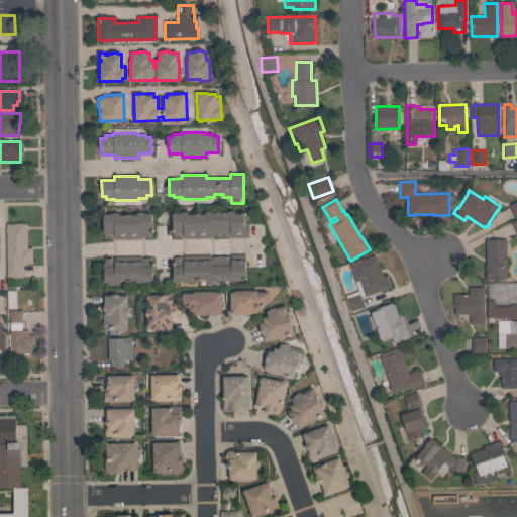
[(516,214),(513,217),(508,205),(516,200),(516,214)]
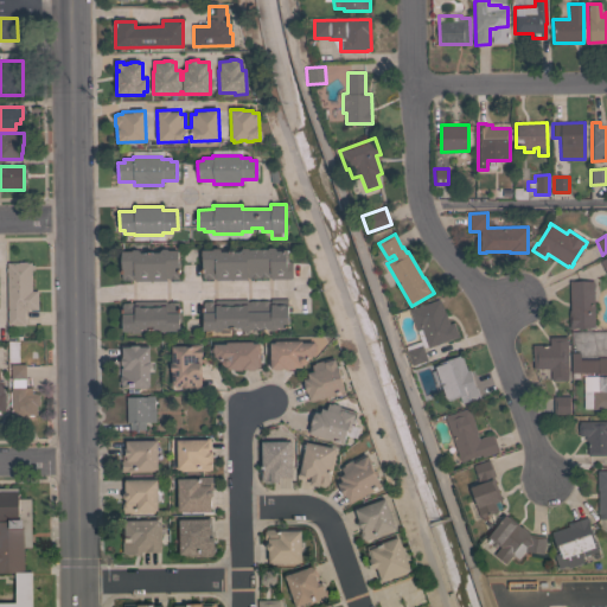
[(291,278),(291,279),(270,280),(270,278),(247,278),(247,280),(215,280),(215,278),(202,278),(202,250),(211,250),(212,248),(247,248),(248,250),(267,250),(269,247),(274,248),(275,249),(286,249),(286,254),(288,254),(288,261),(291,261),(291,262),(293,262),(292,278),(291,278)]
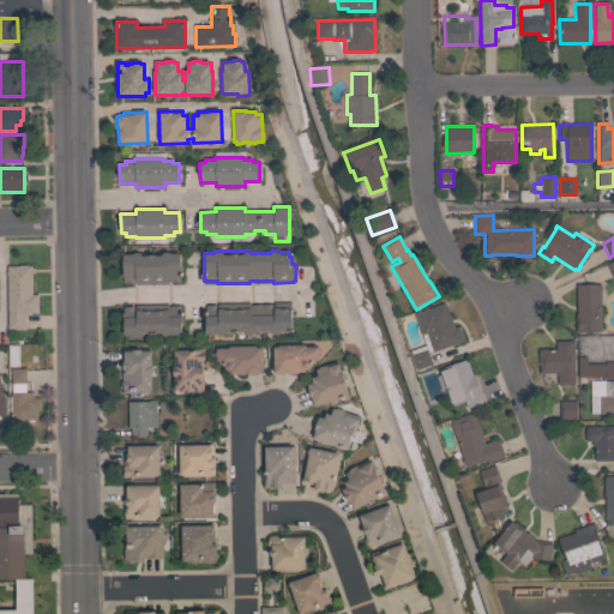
[(136,284),(136,282),(122,282),(122,254),(132,254),(134,253),(139,253),(140,253),(162,253),(164,252),(168,252),(169,253),(180,253),(180,263),(181,263),(182,271),(180,271),(181,282),(168,282),(168,284),(136,284)]
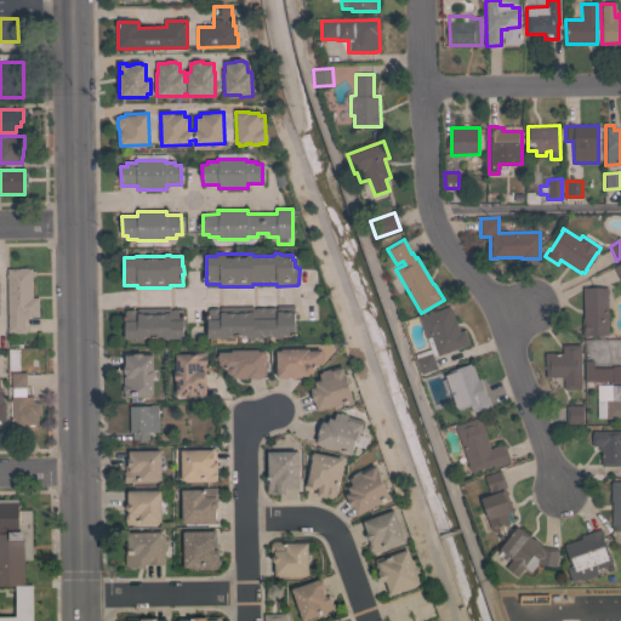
[(7,269),(32,269),(32,271),(34,271),(34,277),(32,277),(33,297),(38,297),(39,317),(26,317),(26,332),(9,332),(7,269)]
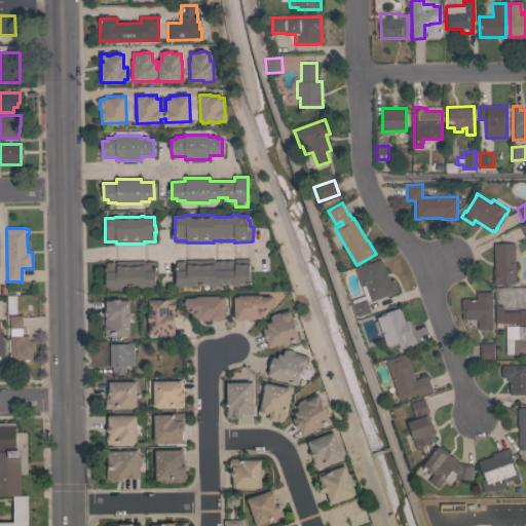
[(493,269),(493,243),(514,243),(514,246),(515,246),(515,249),(514,249),(515,284),(497,285),(493,285),(493,269)]
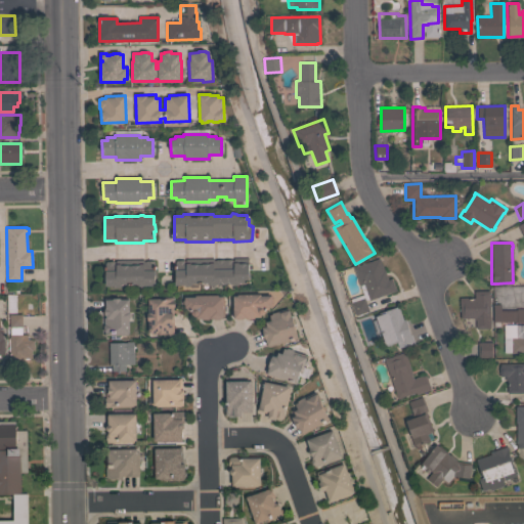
[(216,285),(215,286),(210,286),(209,285),(198,285),(198,288),(190,289),(190,286),(189,286),(189,287),(184,287),(183,286),(174,286),(174,261),(175,261),(175,260),(184,260),(184,259),(213,259),(213,261),(215,261),(215,260),(231,260),(233,260),(233,258),(248,258),(248,264),(251,264),(251,269),(248,269),(248,272),(250,272),(250,279),(249,279),(249,284),(247,284),(247,288),(238,288),(238,284),(237,286),(232,286),(231,285),(216,285)]
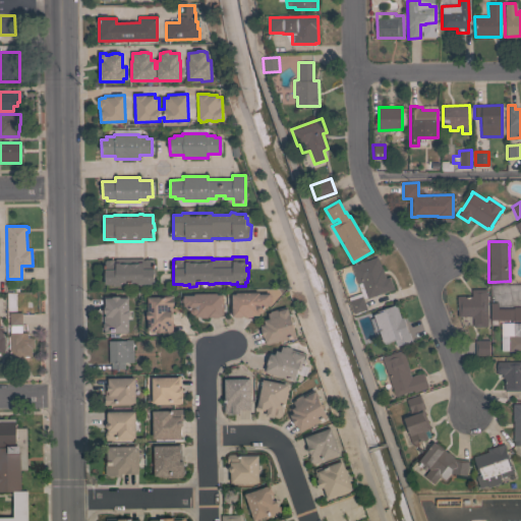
[(378,256),(382,269),(382,268),(386,279),(390,277),(394,289),(367,298),(366,297),(363,298),(366,309),(353,313),(348,297),(360,293),(351,266),(378,256)]
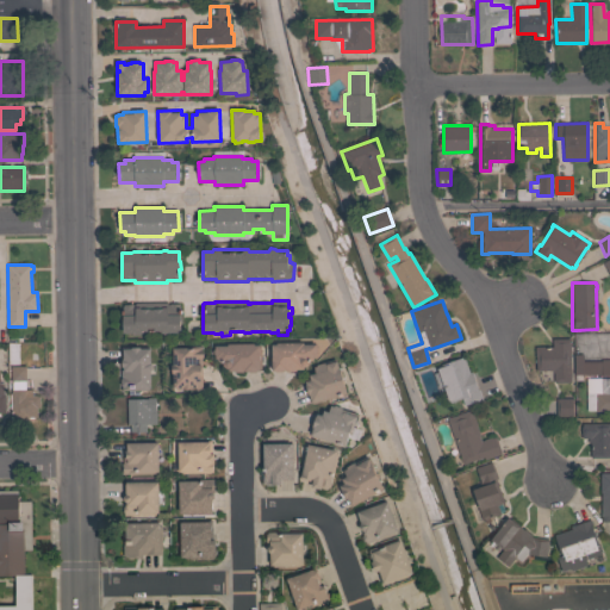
[(141,332),(139,335),(134,335),(132,332),(123,334),(122,305),(123,305),(123,304),(135,304),(135,303),(167,303),(167,304),(179,304),(179,305),(179,313),(181,313),(181,323),(179,323),(179,332),(141,332)]
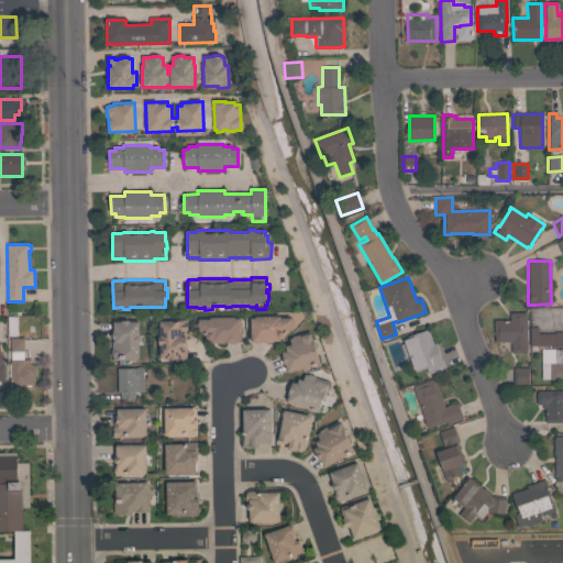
[(526,353),(511,353),(511,342),(495,342),(494,329),(493,329),(493,320),(509,320),(509,312),(526,312),(526,353)]
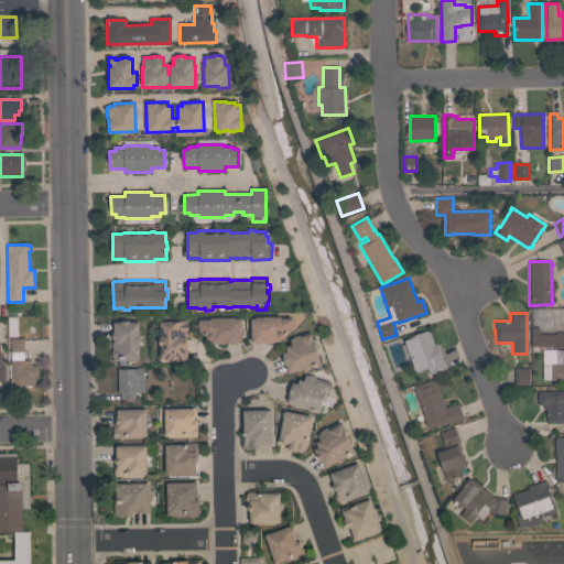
[(294,321),(294,327),(292,329),(290,331),(290,332),(288,334),(285,334),(285,336),(282,339),(280,339),(280,342),(273,342),(273,343),(261,343),(261,344),(256,344),(255,343),(251,343),(251,318),(256,318),(256,317),(280,316),(280,318),(291,318),(294,321)]
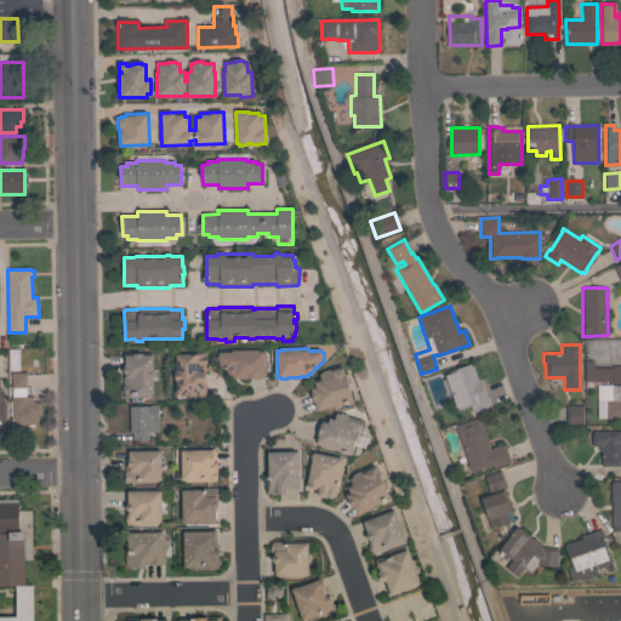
[(226,371),(226,369),(223,369),(221,366),(221,365),(218,365),(218,352),(232,352),(232,349),(258,349),(258,351),(266,351),(266,375),(263,375),(263,377),(232,377),(232,375),(229,375),(226,371)]
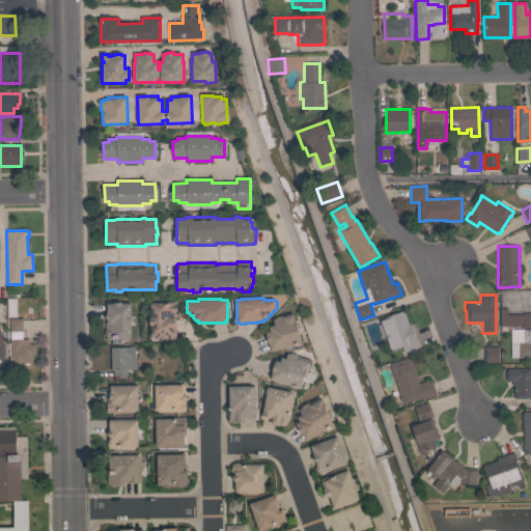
[(131,338),(129,338),(129,339),(105,339),(105,302),(129,302),(129,304),(131,303),(131,338)]
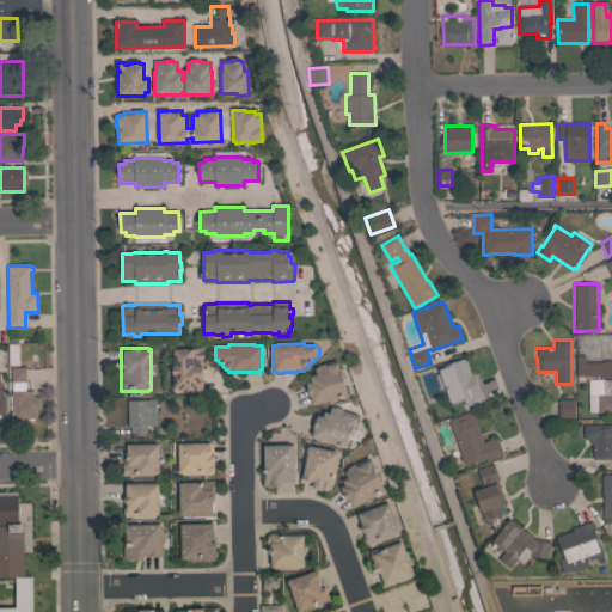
[(202,390),(176,391),(176,389),(173,389),(172,349),(175,349),(175,348),(202,348),(202,390)]
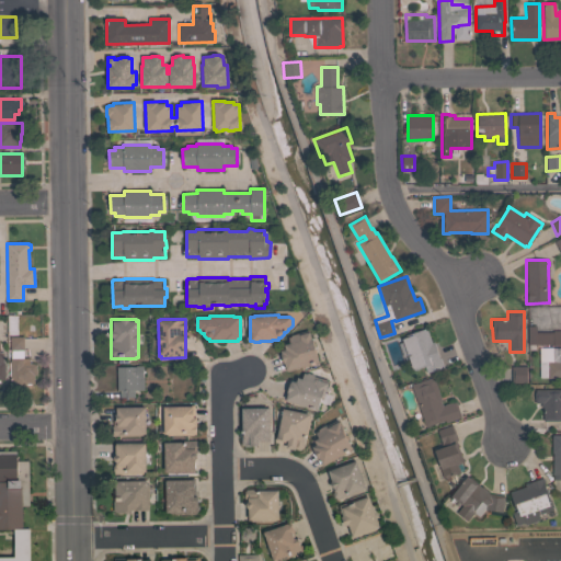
[(560,345),(528,345),(527,325),(535,325),(536,332),(552,332),(552,331),(560,331),(560,345)]
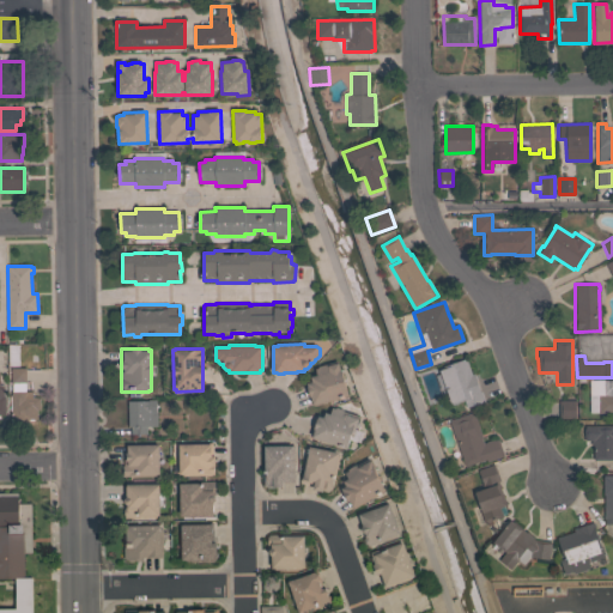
[(471,374),(473,374),(480,393),(481,392),(485,401),(467,407),(465,400),(451,405),(445,388),(441,389),(435,375),(441,374),(439,370),(441,370),(439,368),(466,358),(471,374)]
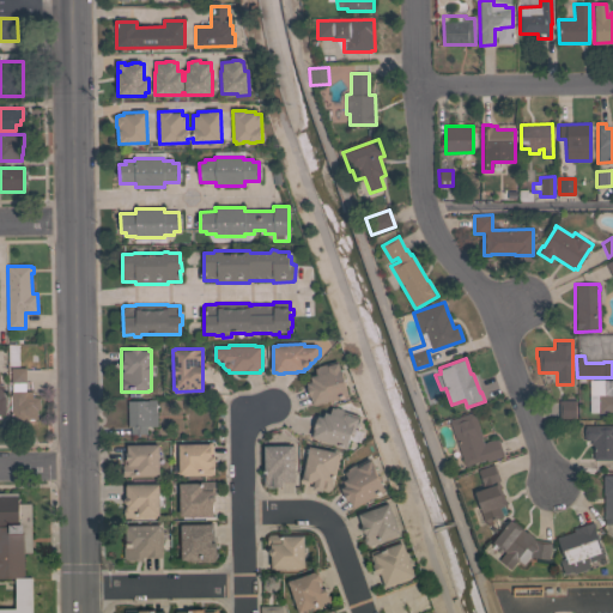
[(313,406),(307,383),(311,382),(310,376),(316,375),(315,369),(317,368),(317,366),(338,360),(340,371),(340,370),(347,396),(313,406)]
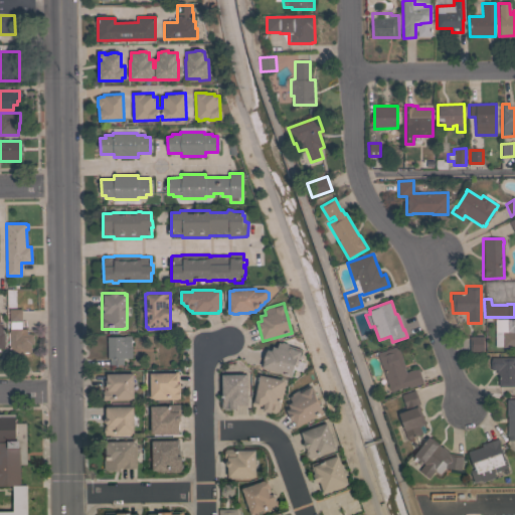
[(21,309),(21,321),(21,329),(27,329),(27,333),(33,333),(33,344),(30,344),(31,352),(23,352),(23,355),(17,355),(17,356),(8,357),(8,351),(10,351),(9,345),(8,345),(7,332),(9,332),(9,329),(10,329),(9,322),(9,309),(21,309)]
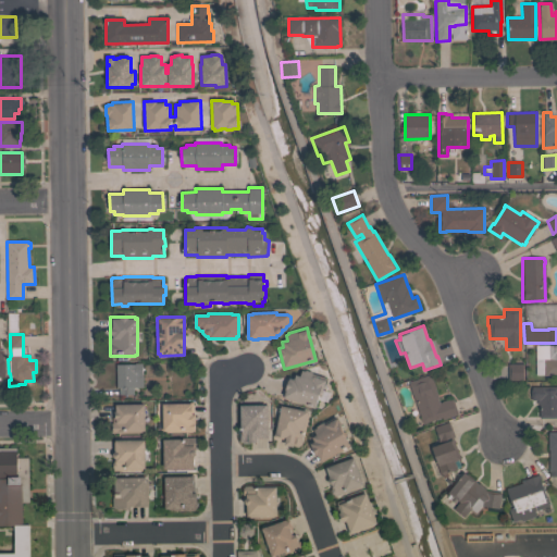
[(535,345),(556,345),(556,375),(543,375),(543,374),(535,375),(535,345)]
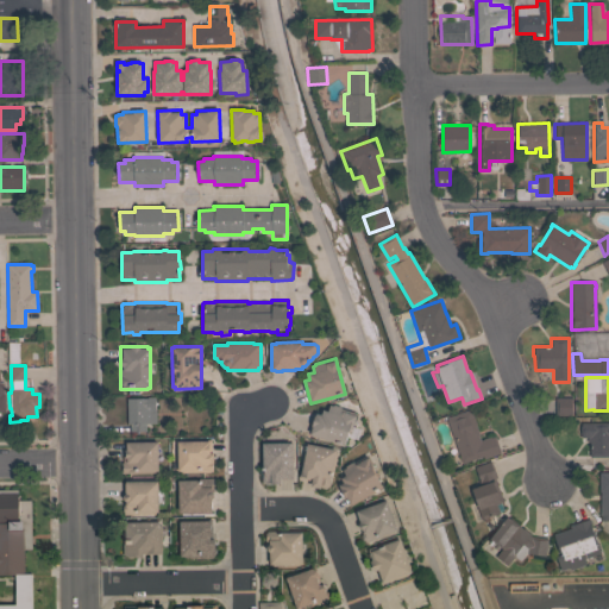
[(126,399),(154,397),(155,409),(156,409),(156,424),(145,424),(145,431),(130,432),(130,424),(127,424),(126,399)]
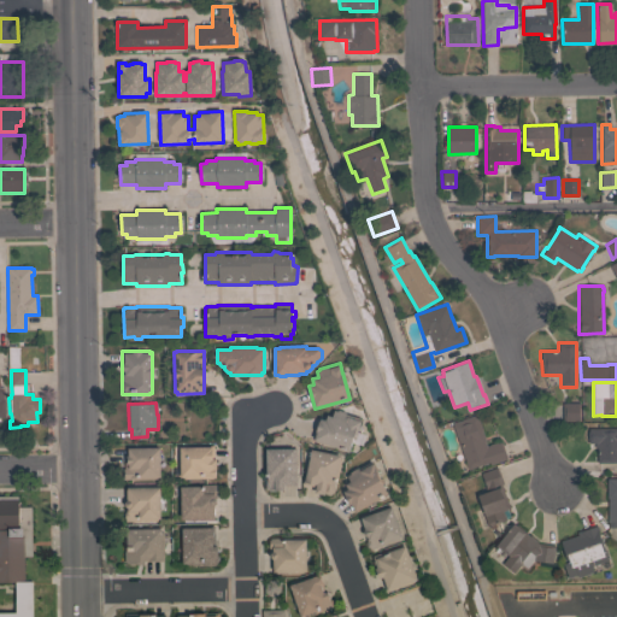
[(579,403),(579,421),(563,421),(562,403),(579,403)]
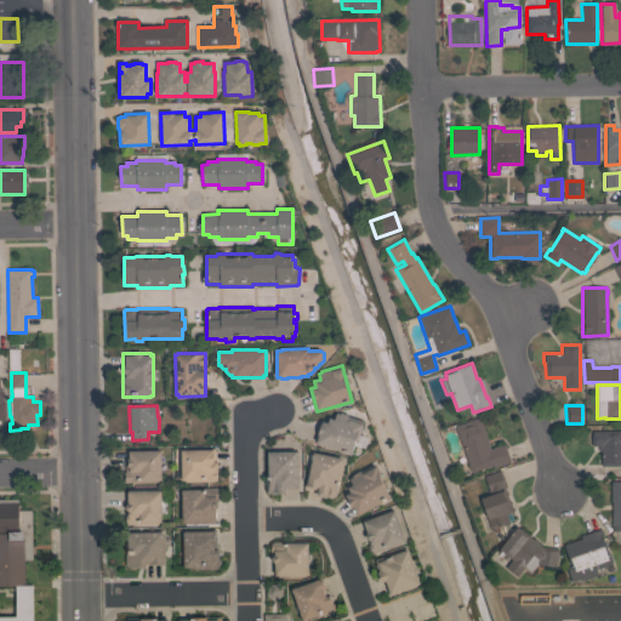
[(315,444),(322,421),(328,422),(329,417),(334,420),(336,412),(340,414),(340,412),(348,415),(347,416),(363,421),(359,434),(366,437),(363,448),(354,445),(352,454),(315,444)]
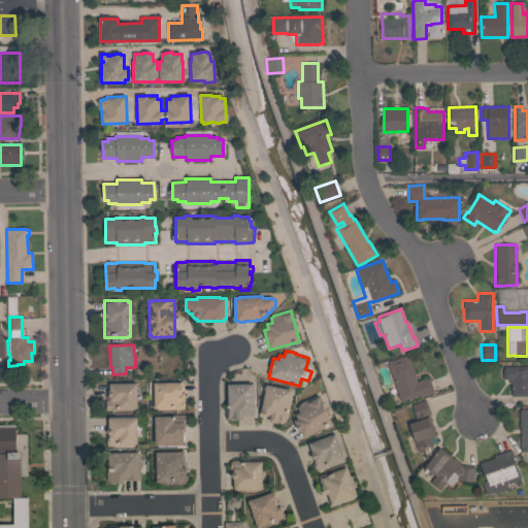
[(387,362),(407,355),(416,378),(415,378),(416,382),(429,377),(434,393),(420,398),(419,395),(401,402),(387,362)]
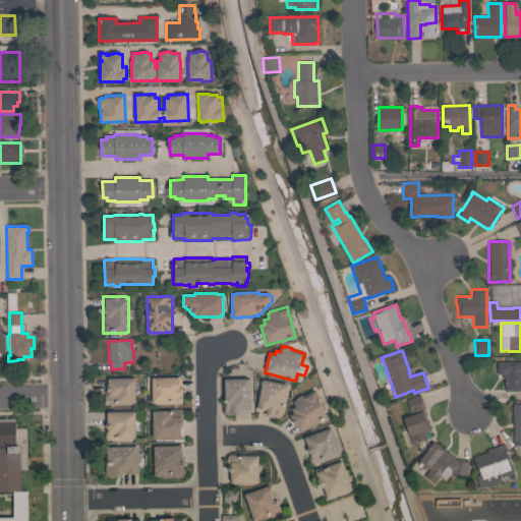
[(520,361),(520,391),(504,391),(504,378),(502,378),(502,374),(497,374),(497,371),(496,371),(496,364),(497,364),(497,361),(520,361)]
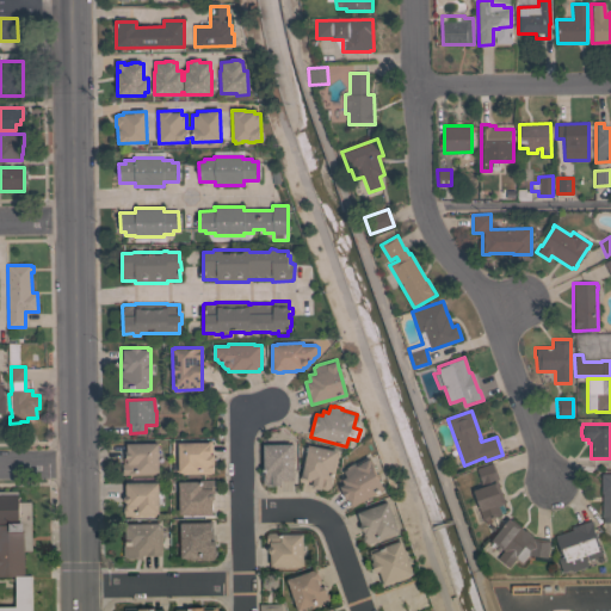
[(181,474),(181,473),(178,473),(177,443),(181,443),(181,442),(211,440),(211,455),(214,455),(214,464),(213,464),(213,474),(181,474)]
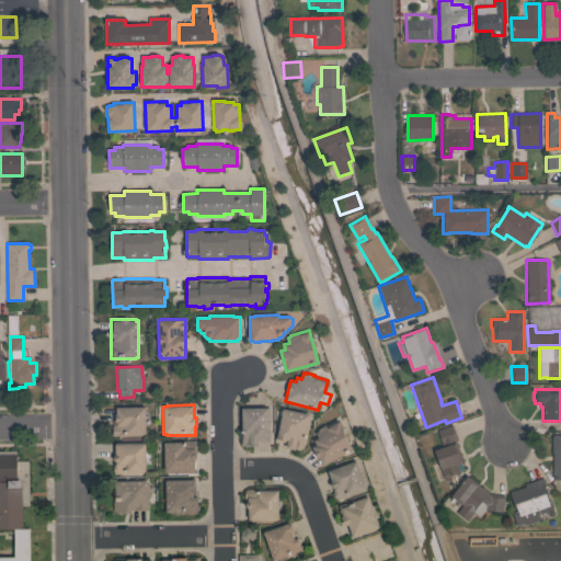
[(112,436),(111,426),(113,426),(113,420),(114,420),(114,407),(141,405),(141,407),(145,407),(146,434),(141,434),(141,435),(112,436)]
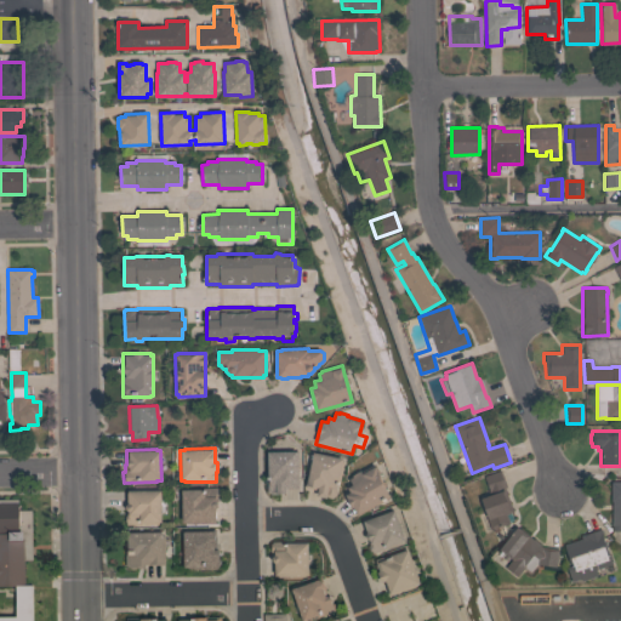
[(298,489),(285,489),(285,494),(269,494),(269,493),(266,493),(266,451),(297,451),(298,489)]
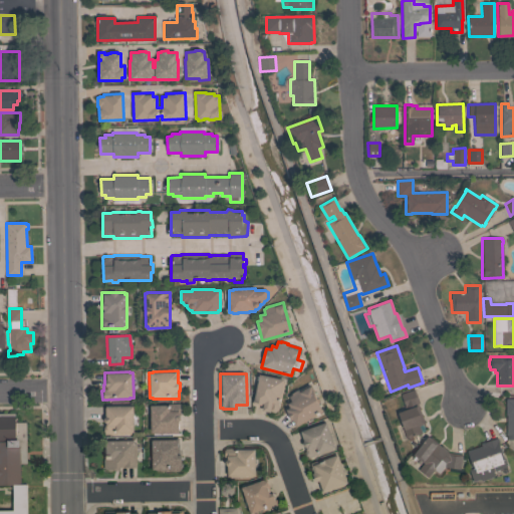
[(274,413),(270,412),(269,413),(262,411),(263,406),(252,403),(253,397),(254,397),(259,374),(284,379),(283,381),(284,381),(281,399),(280,399),(278,411),(274,413)]
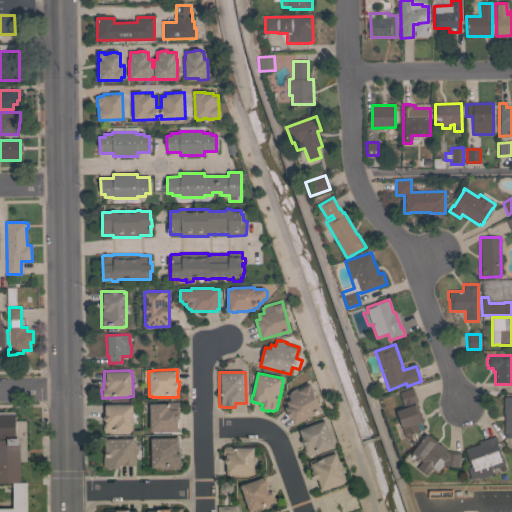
[(291,393),(290,392),(297,388),(297,389),(308,383),(316,397),(319,401),(317,402),(320,407),(321,407),(322,409),(294,425),(284,408),(288,406),(286,402),(290,400),(288,395),(291,393)]
